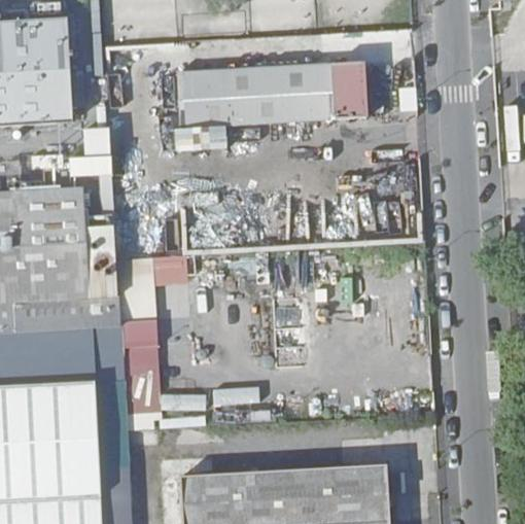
[(68,18),(0,21),(0,126),(73,121),(68,18)]
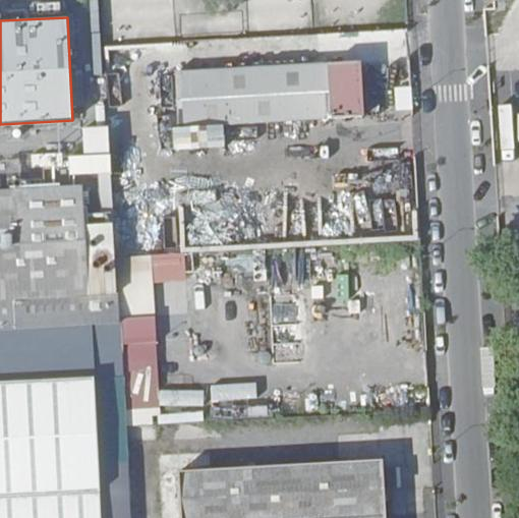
[(256,43),(258,65),(334,61),(333,33),(285,35),(285,41),(256,43)]
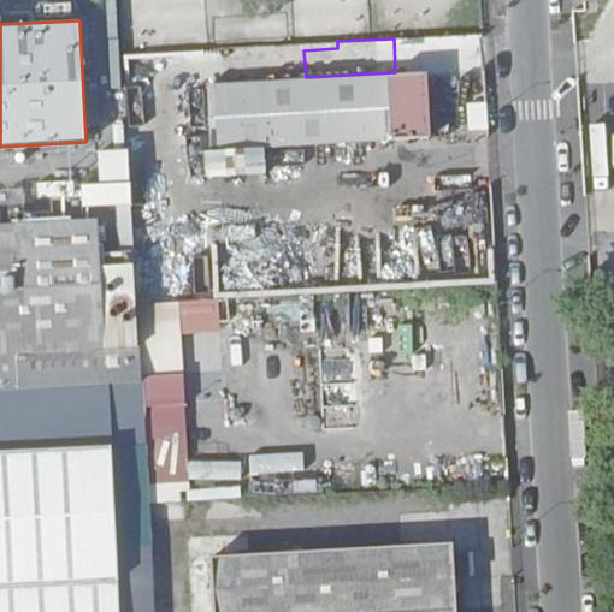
[(187,49),(143,52),(143,65),(187,61),(187,49)]
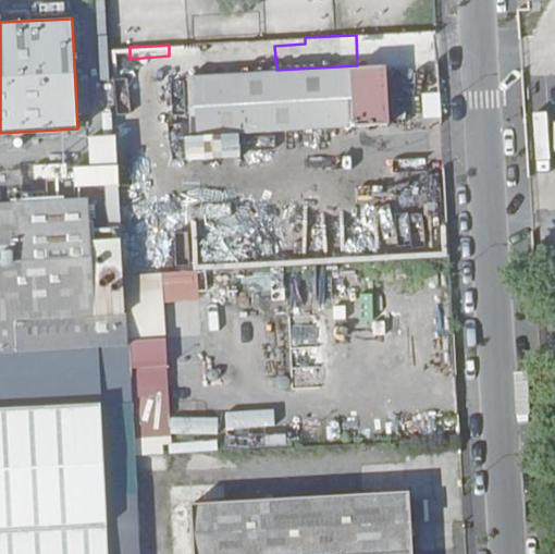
[(276,70),(186,74),(189,134),(386,122),(383,64),(357,65),(276,70)]
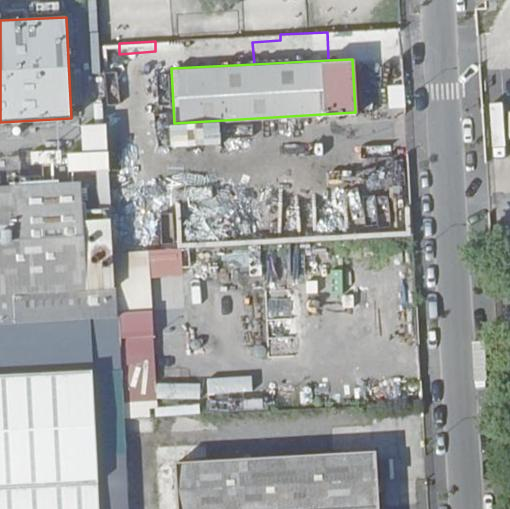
[(223,197),(219,121),(174,123),(169,124),(173,200),(223,197)]
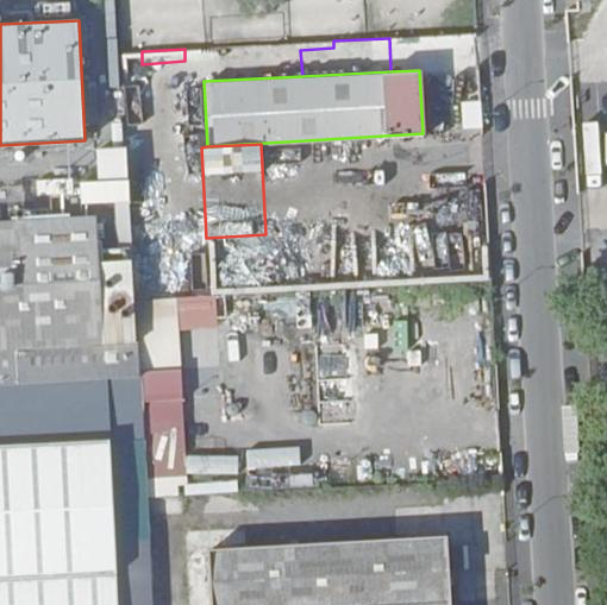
[(32,174),(33,196),(68,195),(67,171),(32,174)]
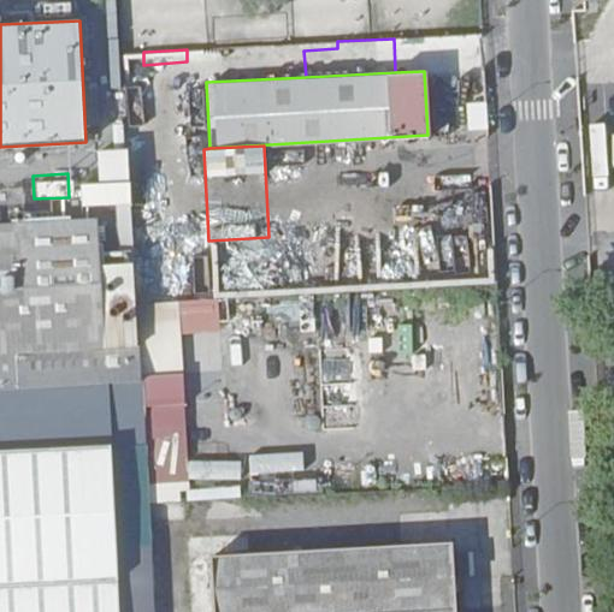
[(136,303),(130,200),(117,201),(120,263),(124,263),(128,330),(137,330),(136,303)]
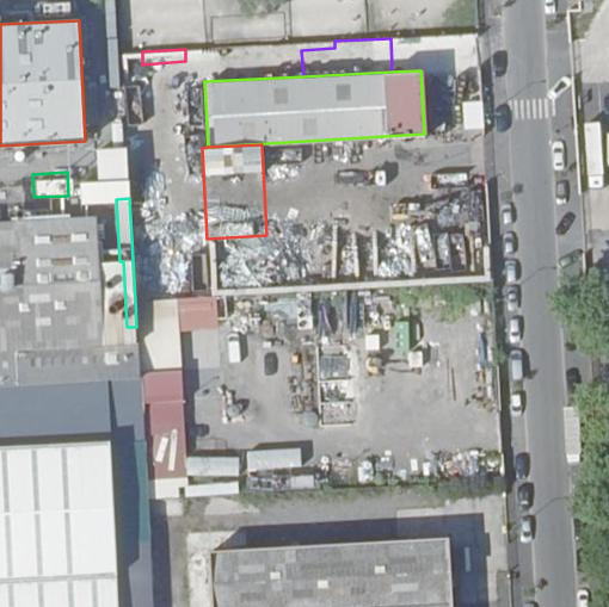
[(96,217),(0,222),(0,386),(5,386),(4,372),(2,351),(103,346),(96,217)]
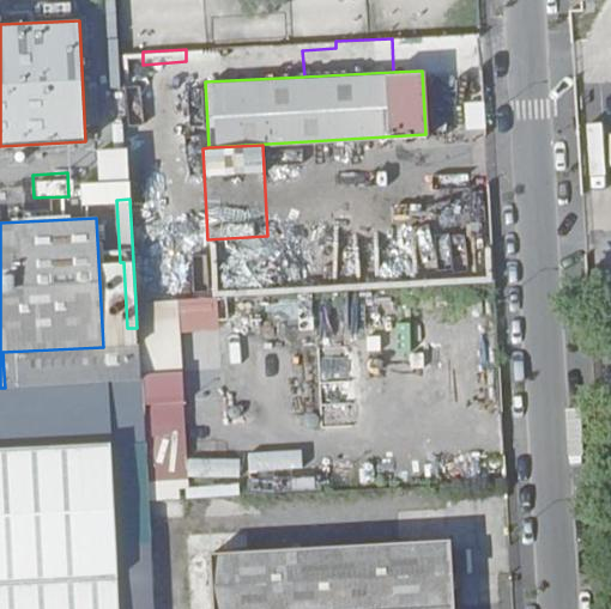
[(610,282),(587,285),(587,300),(610,298),(610,282)]
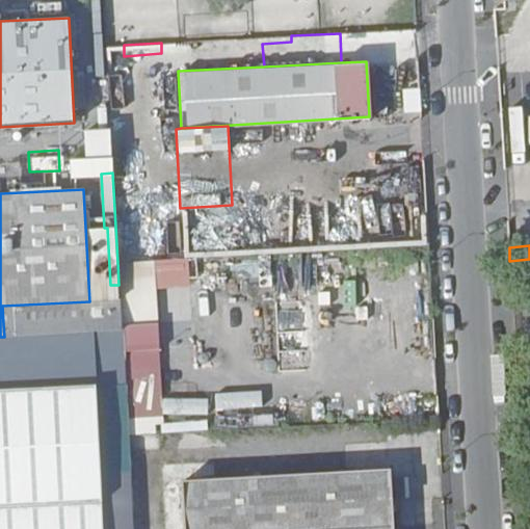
[(144,261),(117,262),(120,298),(123,359),(150,356),(144,261)]
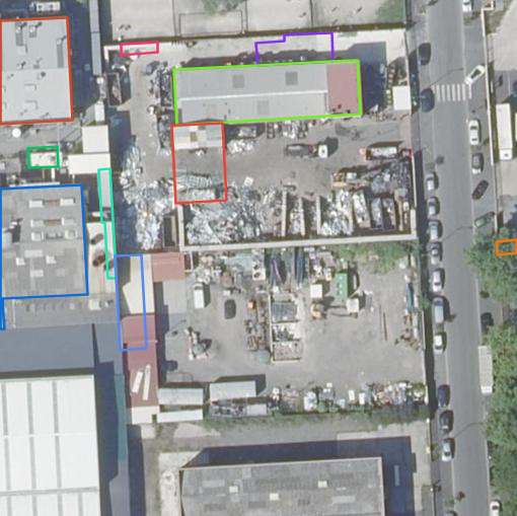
[(63,313),(3,316),(4,328),(64,324),(63,313)]
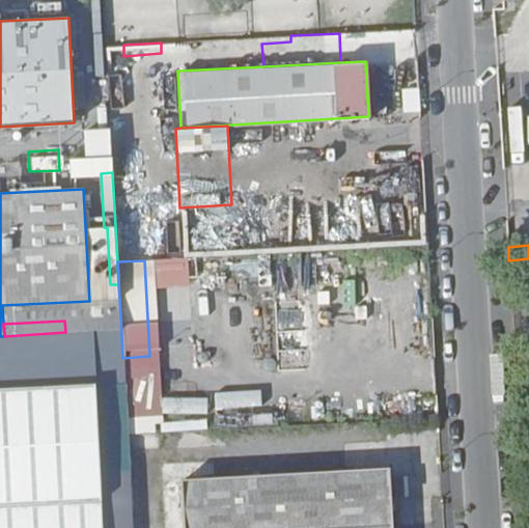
[(0,388),(95,383),(102,527),(132,527),(128,432),(122,358),(121,328),(65,332),(4,336),(0,336),(0,388)]
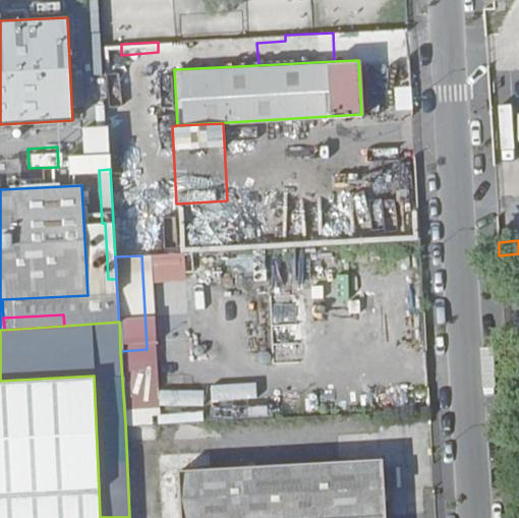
[(147,349),(120,351),(125,423),(152,421),(147,349)]
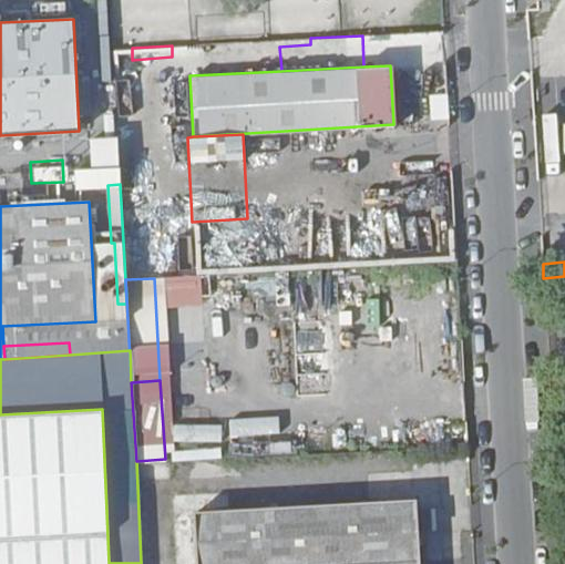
[(109,563),(102,409),(0,414),(0,563),(109,563)]
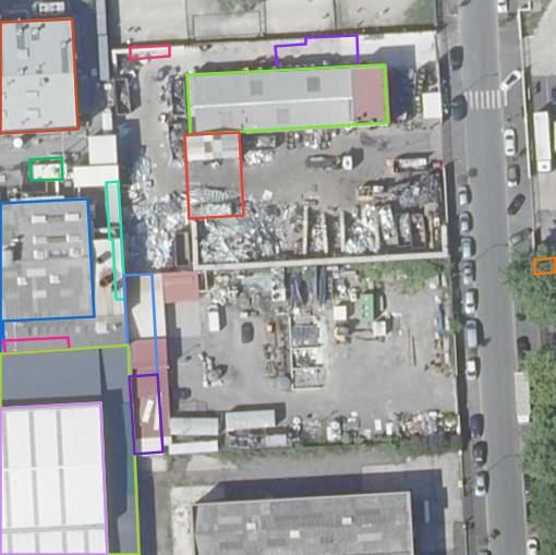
[(170,415),(169,432),(217,433),(217,417),(170,415)]
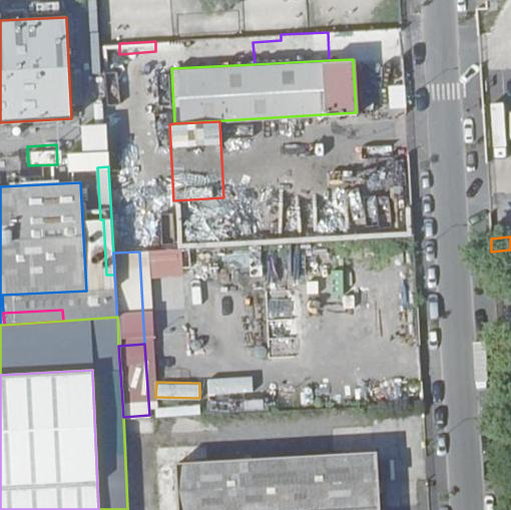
[(336,455),(174,462),(177,509),(379,509),(378,479),(377,460),(377,452),(375,453),(336,455)]
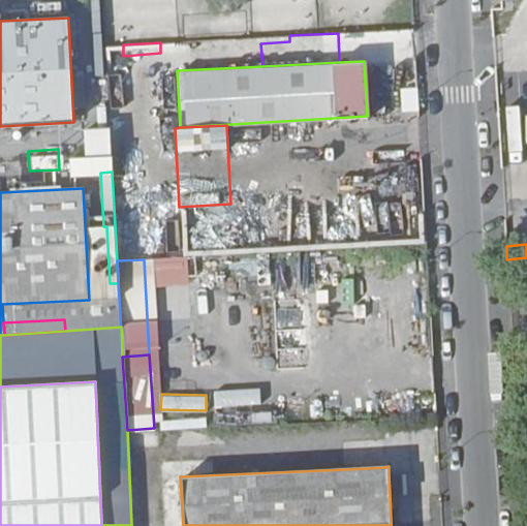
[(406,473),(389,474),(390,494),(407,493),(406,473)]
